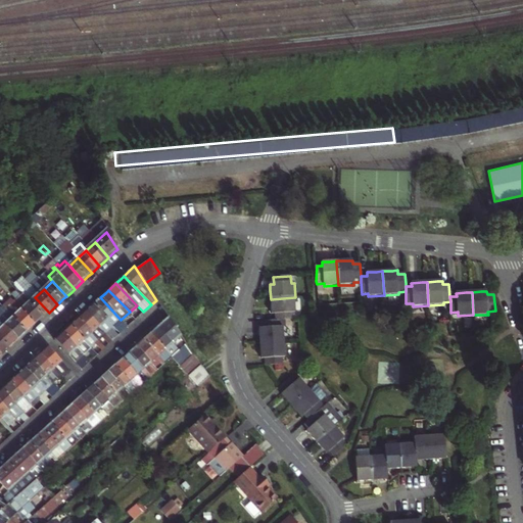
[(35,297),(27,305),(41,320),(46,315),(49,313),(35,297)]
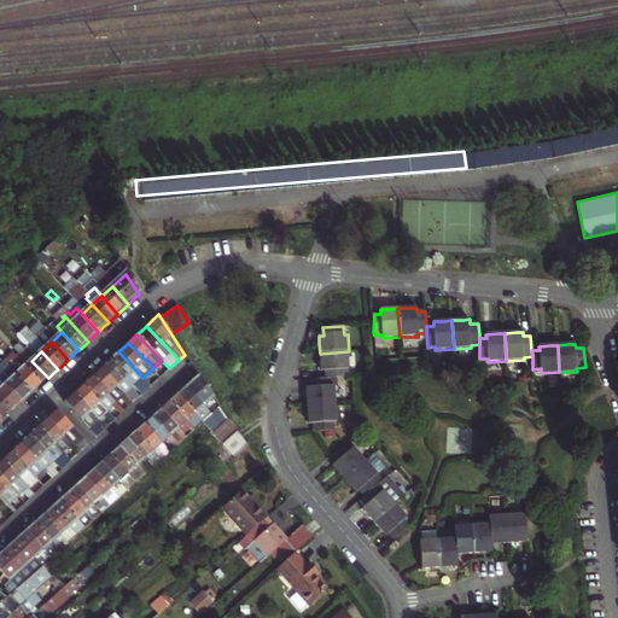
[(143,378),(118,351),(115,355),(110,359),(143,394),(145,391),(151,386),(143,378)]
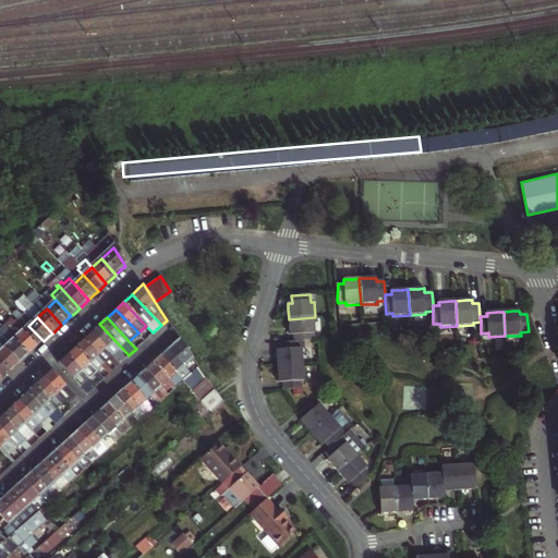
[(293,336),(294,342),(300,341),(311,340),(313,340),(312,334),(316,334),(315,317),(289,319),(289,330),(290,336),(293,336)]
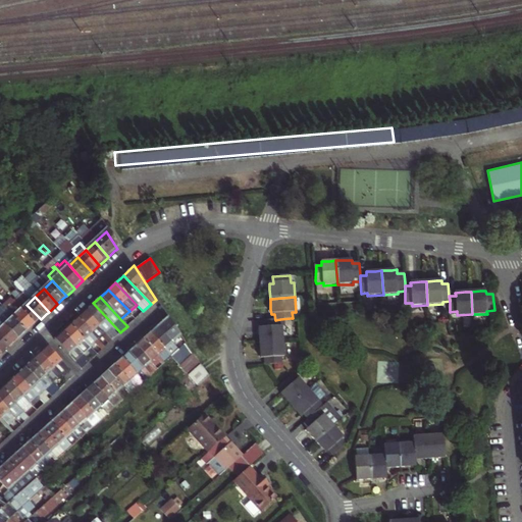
[(115,336),(120,332),(93,303),(89,307),(85,310),(112,340),(115,336)]
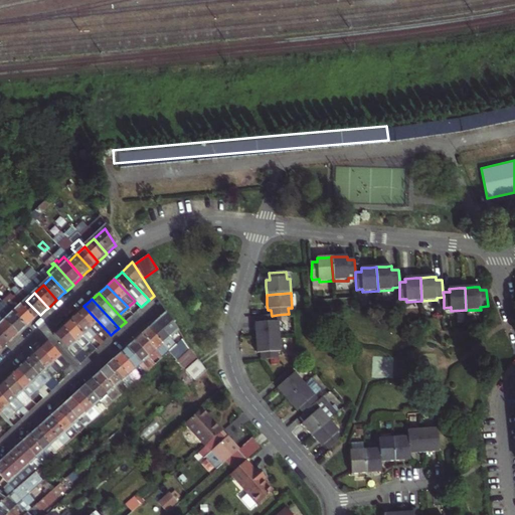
[(40,315),(26,301),(18,308),(31,323),(37,318),(40,315)]
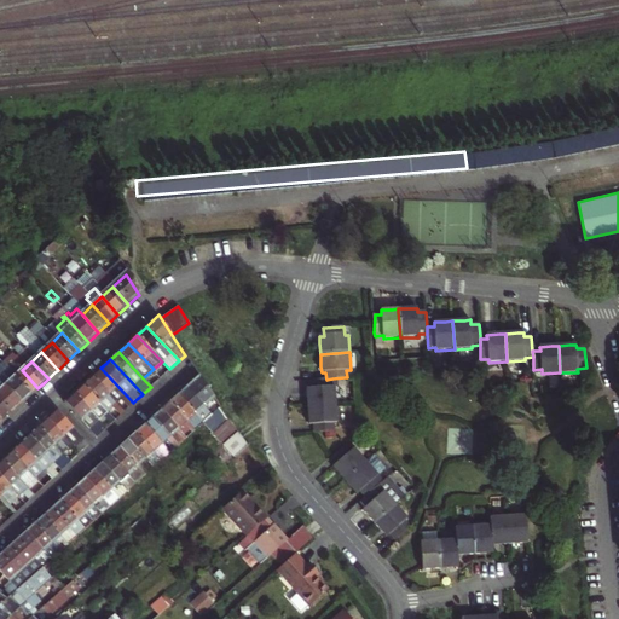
[(133,403),(100,368),(97,372),(92,376),(116,403),(125,411),(126,410),(128,408),(133,403)]
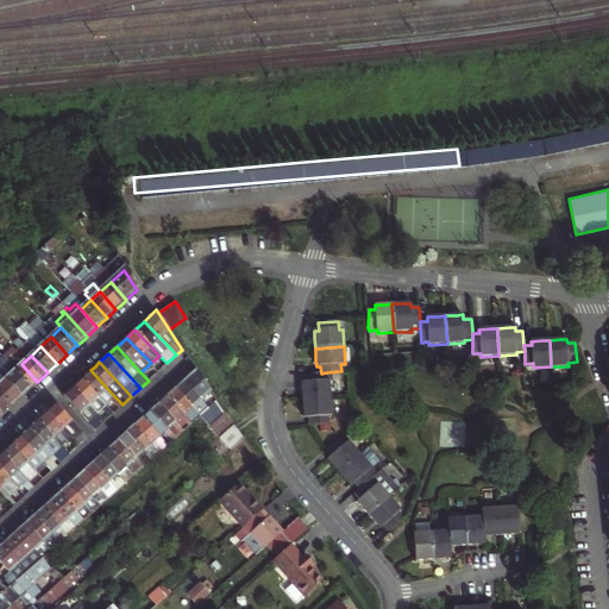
[(22,364),(12,374),(27,391),(35,384),(37,382),(22,364)]
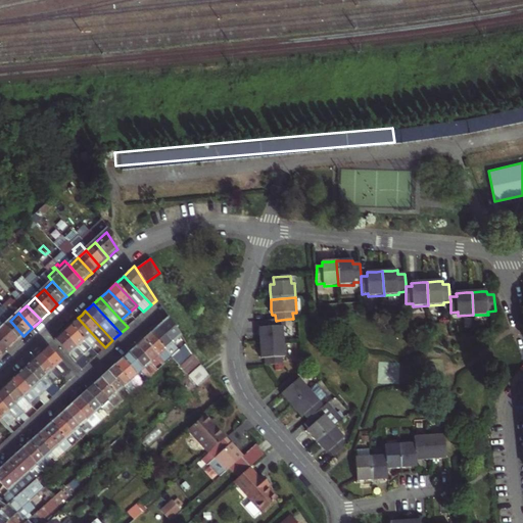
[(0,320),(0,325),(2,328),(10,321),(5,316),(2,318),(0,320)]
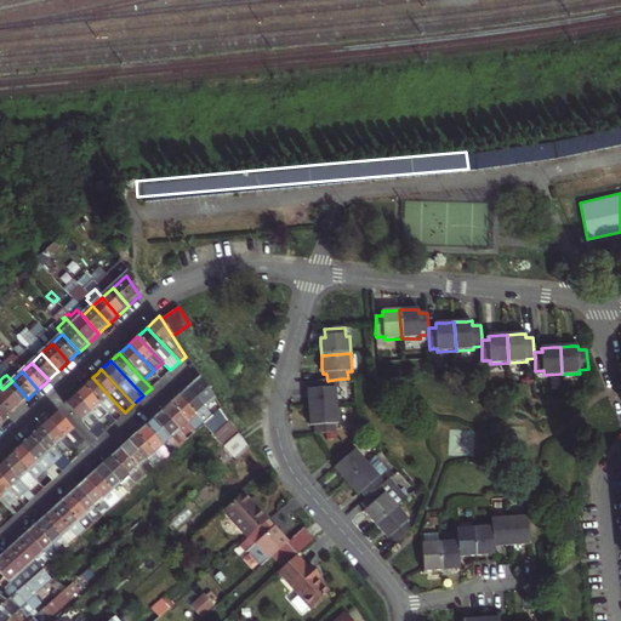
[(117,404),(92,377),(89,381),(84,386),(108,412),(117,404)]
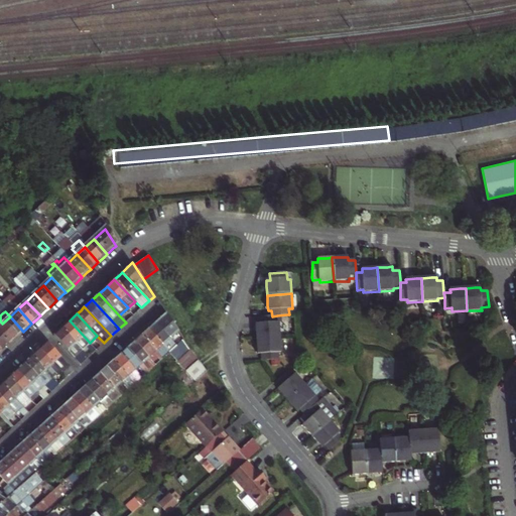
[(177,348),(185,341),(184,340),(166,313),(160,318),(155,324),(177,348)]
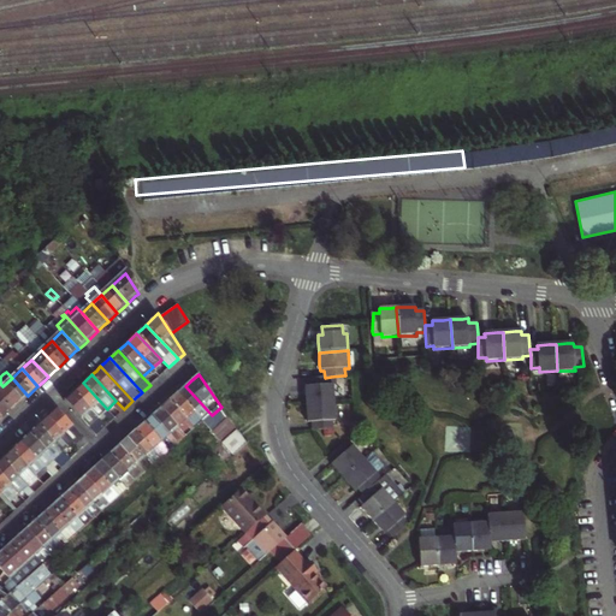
[(304,396),(306,406),(336,403),(335,385),(331,385),(331,377),(325,378),(315,378),(309,379),(309,386),(304,386),(304,396)]
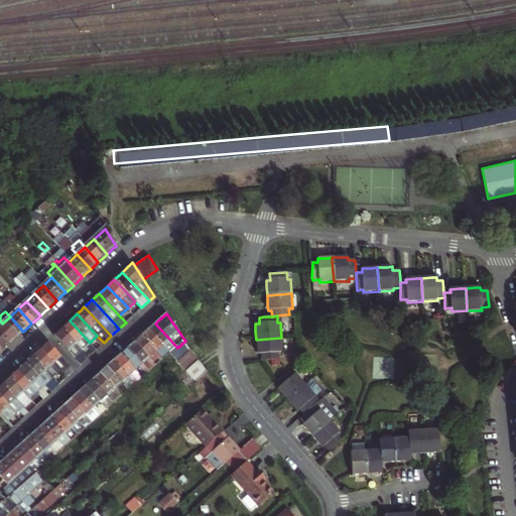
[(23,332),(10,316),(2,324),(15,339),(20,335),(23,332)]
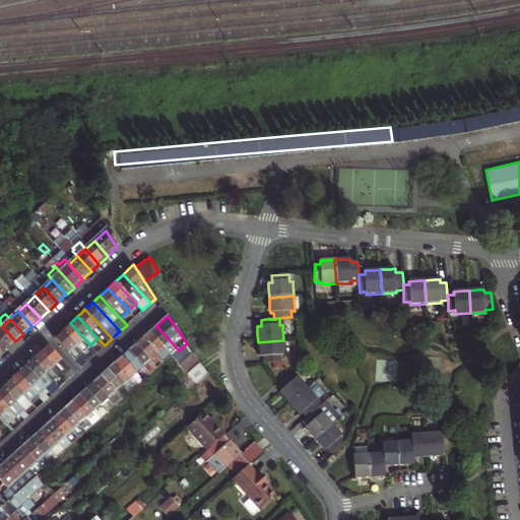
[(90,345),(70,323),(66,326),(62,330),(89,360),(93,354),(96,352),(90,345)]
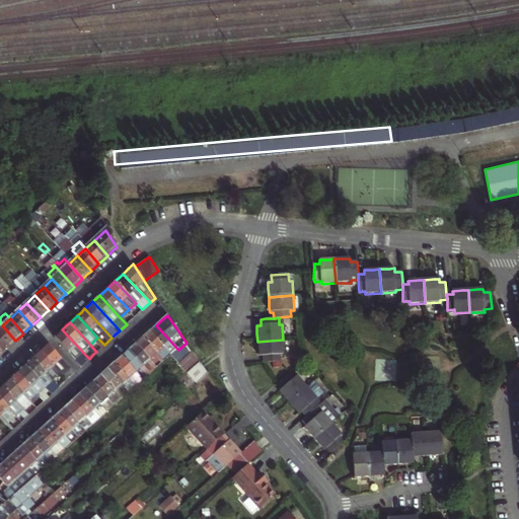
[(2,325),(0,326),(0,342),(6,349),(12,344),(15,341),(2,325)]
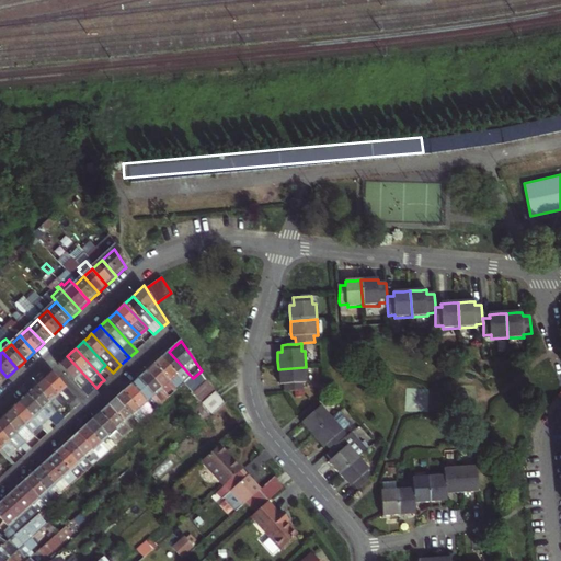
[(165,355),(161,358),(185,385),(187,382),(193,378),(169,352),(165,355)]
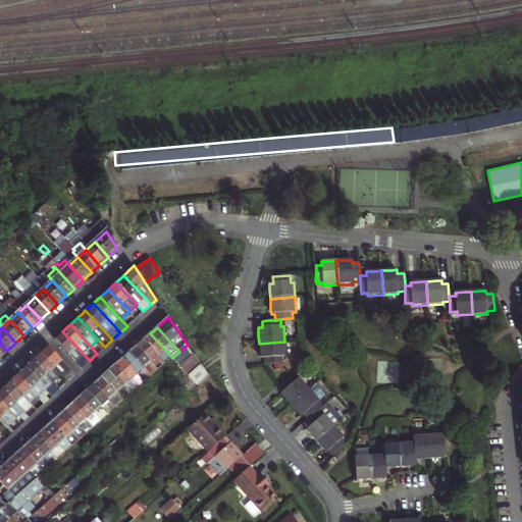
[(87,363),(90,361),(62,331),(59,334),(54,338),(82,368),(87,363)]
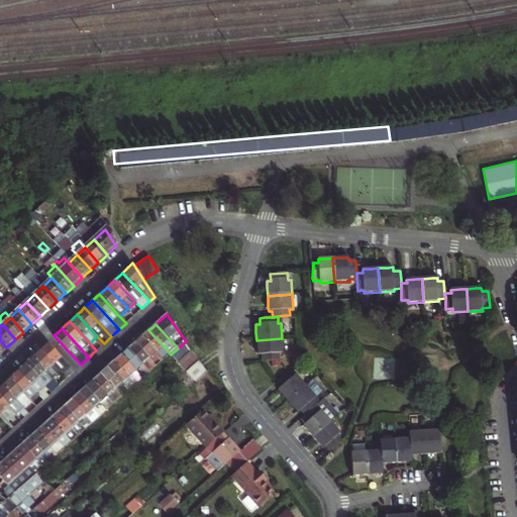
[(146,332),(142,336),(164,360),(171,354),(148,330),(146,332)]
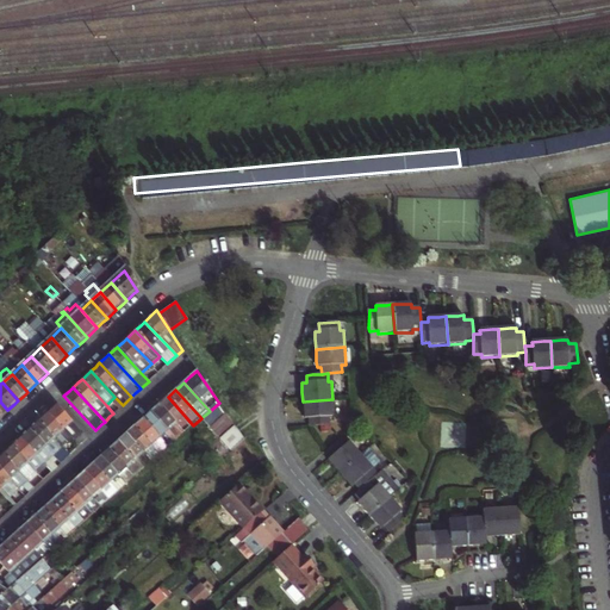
[(165,400),(160,404),(185,433),(193,425),(168,397),(165,400)]
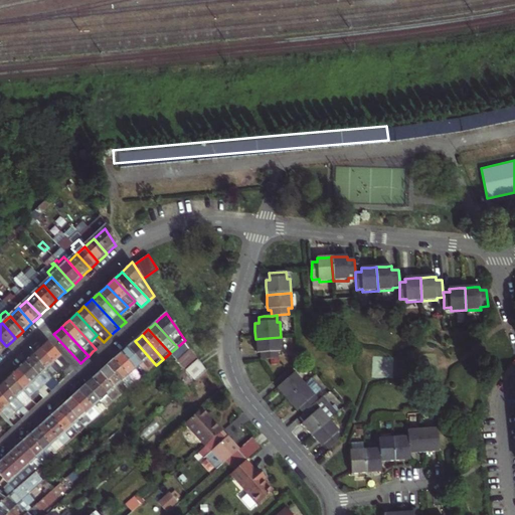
[(279,351),(282,351),(281,337),(255,339),(256,346),(256,353),(261,353),(261,359),(280,358),(279,351)]
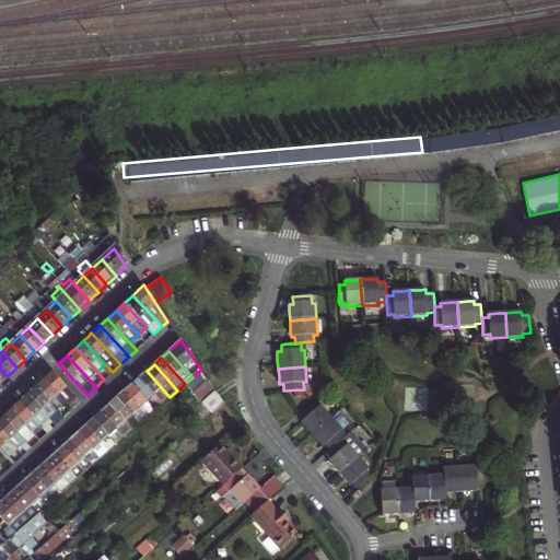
[(187,382),(195,393),(208,381),(202,373),(201,370),(193,377),(187,382)]
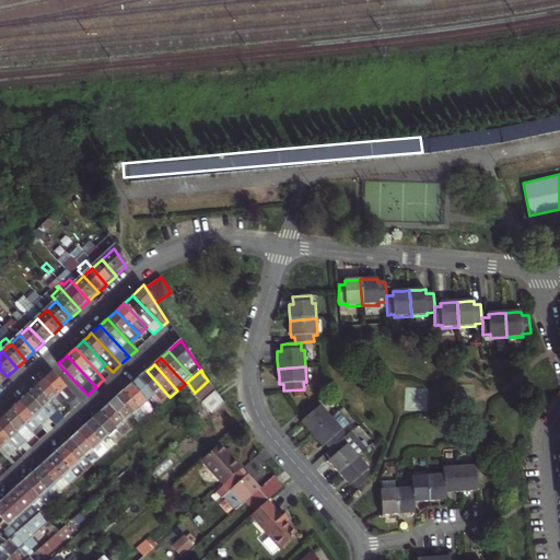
[(144,373),(139,377),(162,404),(170,397),(147,371),(144,373)]
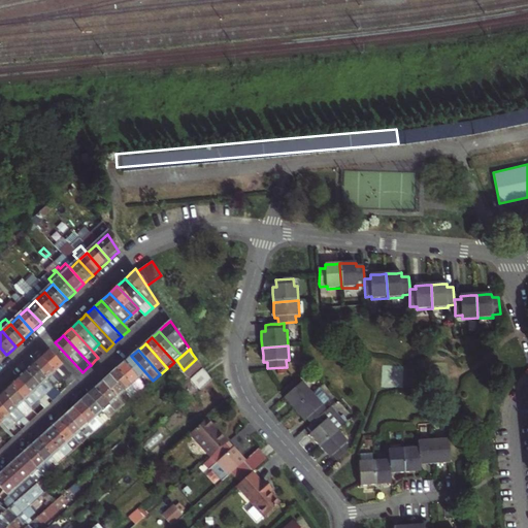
[(62,380),(70,373),(48,351),(45,354),(41,358),(62,380)]
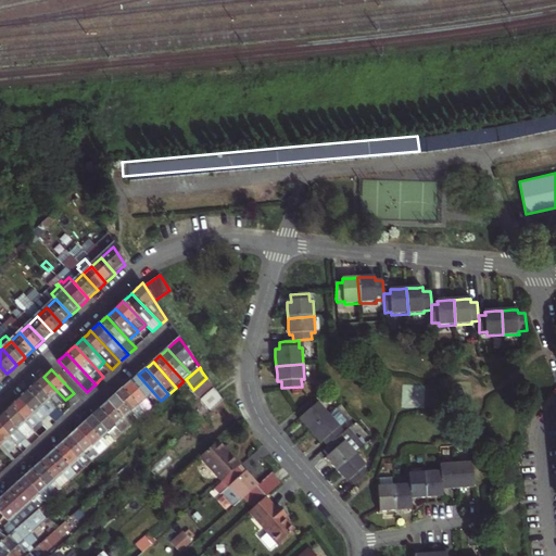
[(135,378),(129,382),(152,408),(161,401),(138,375),(135,378)]
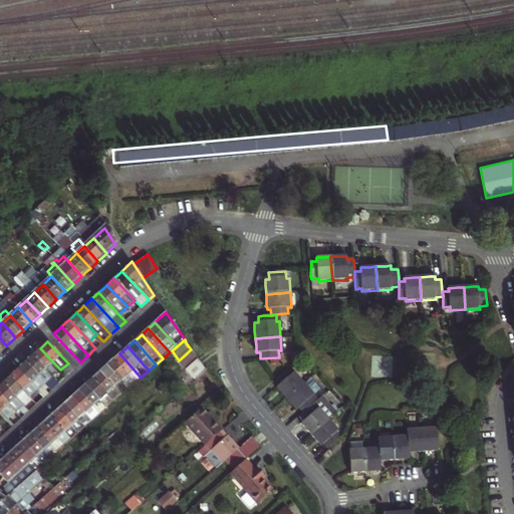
[(52,376),(60,369),(40,348),(36,351),(32,355),(52,376)]
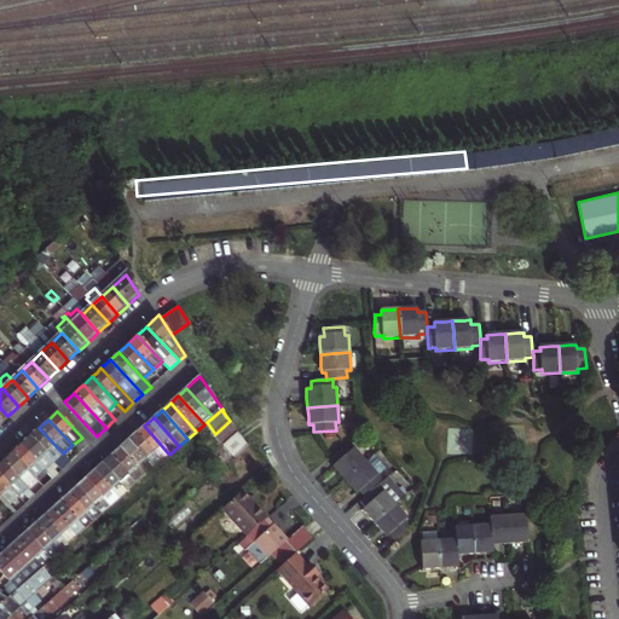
[(225,446),(238,434),(230,421),(215,434),(225,446)]
